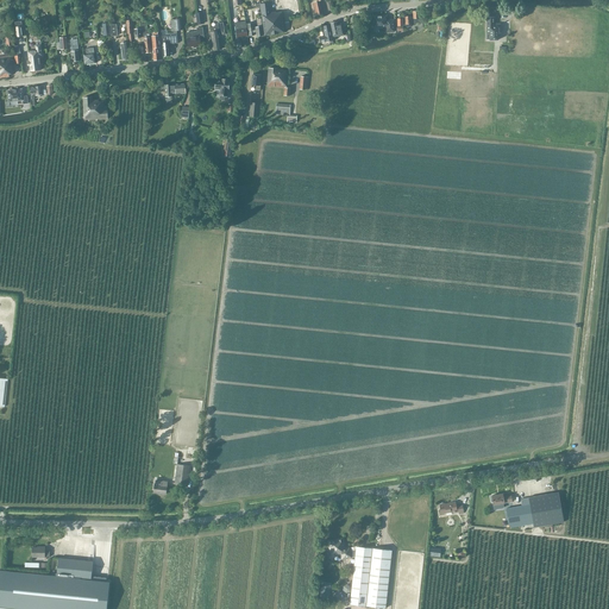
[(315,0),(316,1),(313,2),(315,16),(322,14),(320,1),(324,0),(322,0),(315,0)]
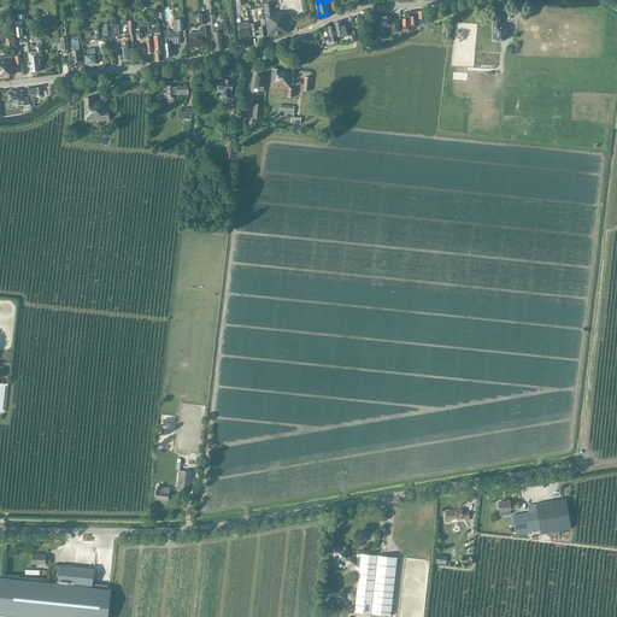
[(274,3),(264,4),(268,36),(288,33),(286,13),(280,13),(280,12),(275,13),(274,3)]
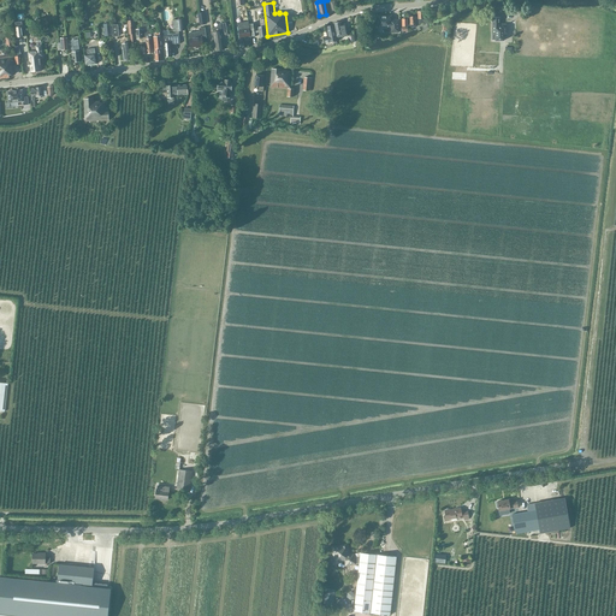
[(424,11),(418,11),(418,16),(410,17),(410,25),(416,24),(416,23),(425,22),(424,11)]
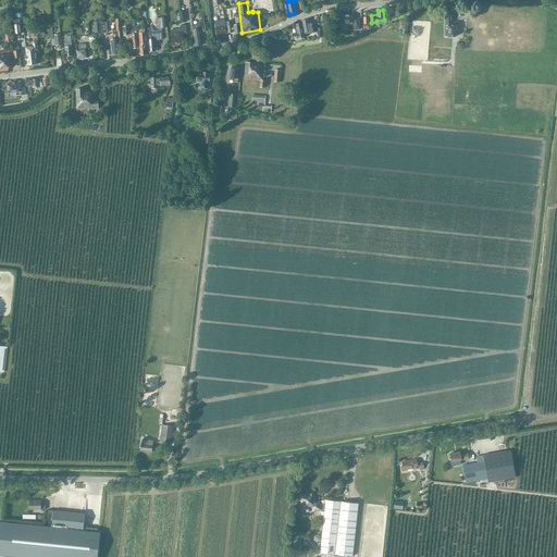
[(354,14),(341,15),(341,26),(354,25),(354,29),(361,29),(360,19),(357,19),(357,17),(355,16),(354,16),(354,14)]
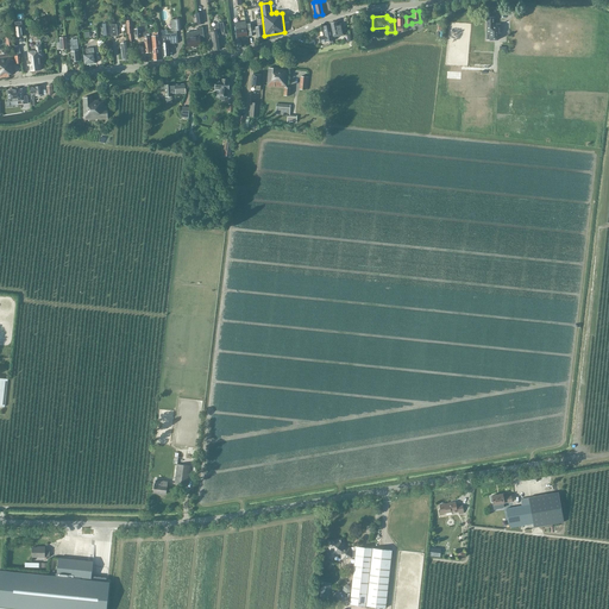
[(487,17),(487,41),(497,41),(497,33),(501,33),(501,24),(494,24),(494,17),(487,17)]
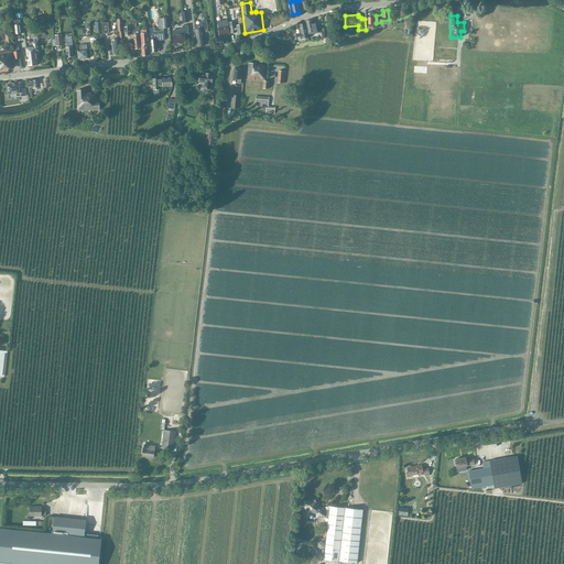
[(218,22),(219,33),(223,32),(223,34),(229,33),(227,20),(218,22)]
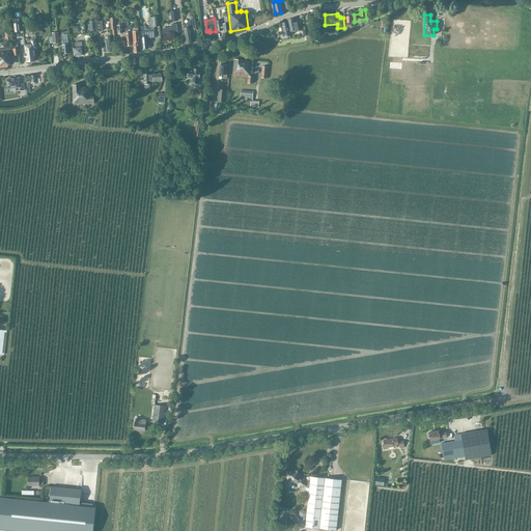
[(295,22),(294,19),(288,20),(290,33),(301,31),(298,21),(295,22)]
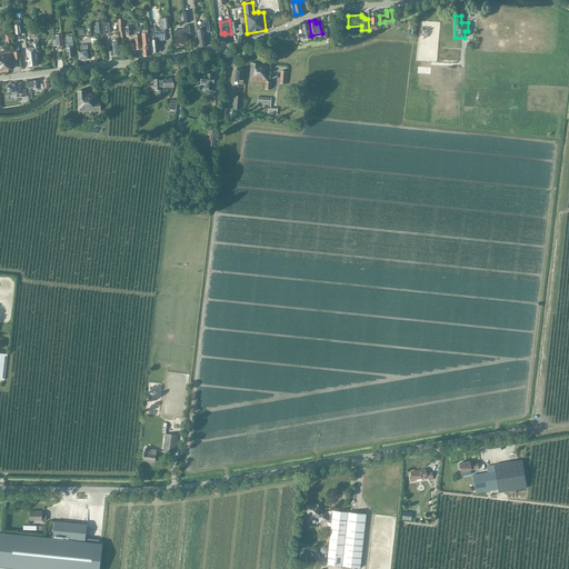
[(198,30),(197,30),(196,30),(197,37),(198,37),(200,48),(207,47),(205,33),(210,32),(208,21),(202,22),(202,26),(197,27),(198,30)]
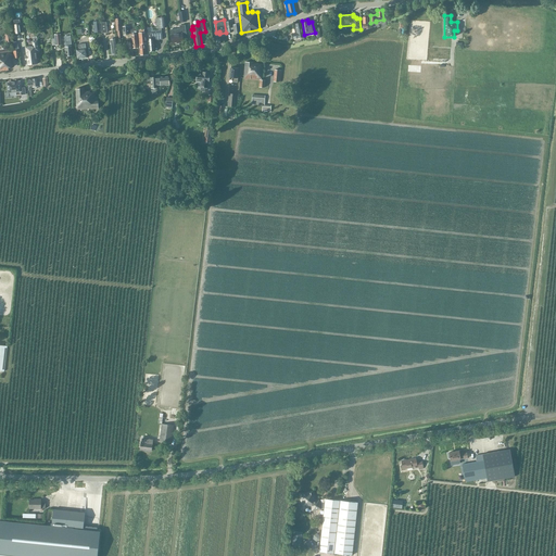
[(304,37),(303,32),(301,23),(295,24),(297,33),(292,34),(293,39),(298,38),(304,37)]
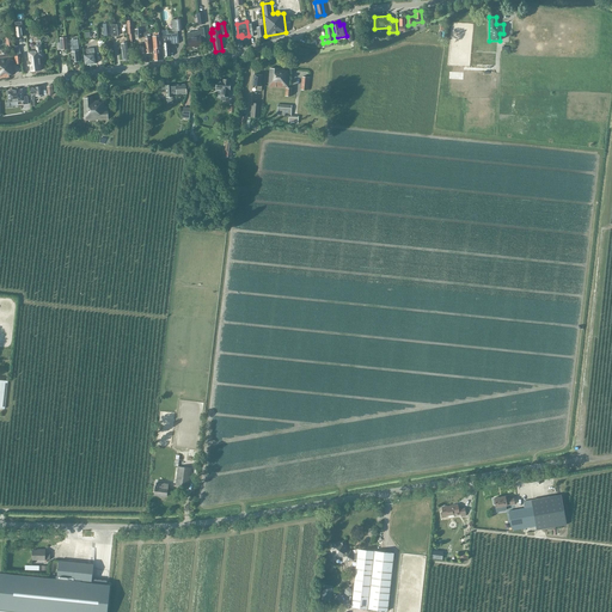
[(199,31),(188,32),(189,47),(197,46),(197,48),(202,47),(201,41),(206,41),(203,28),(197,28),(199,31)]
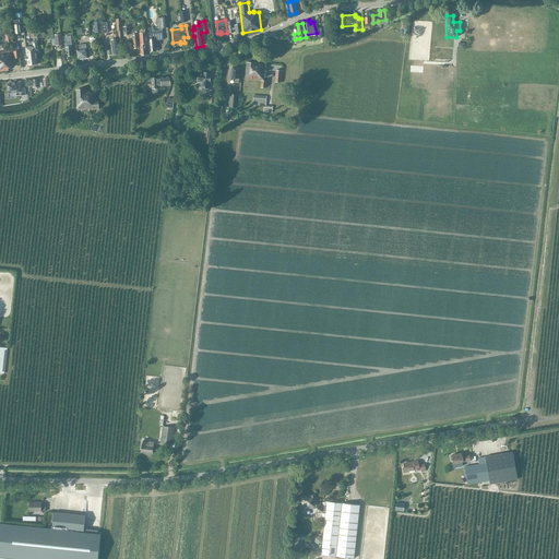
[(130,35),(133,35),(134,48),(139,48),(137,30),(129,30),(130,34),(130,35)]
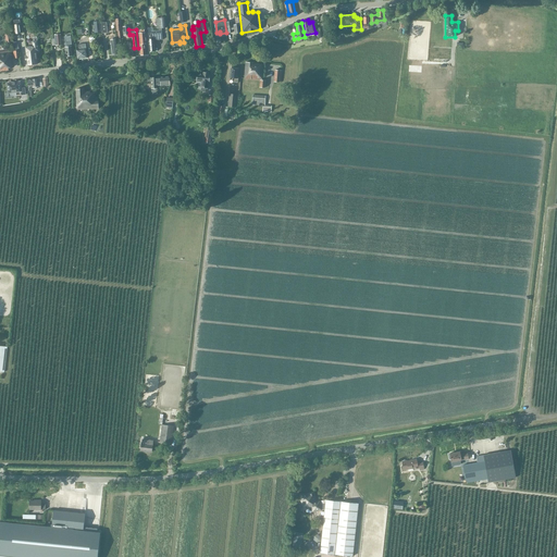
[(148,34),(150,51),(156,51),(155,40),(163,39),(162,33),(148,34)]
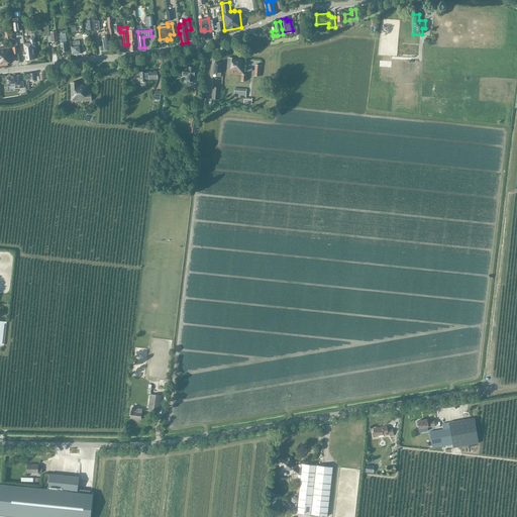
[(48,36),(48,42),(52,42),(58,41),(57,31),(50,32),(50,36),(48,36)]
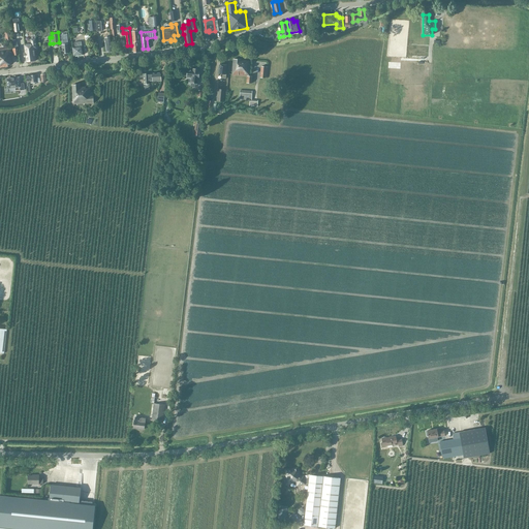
[(106,52),(113,51),(111,37),(104,37),(104,39),(103,40),(104,41),(105,41),(106,52)]
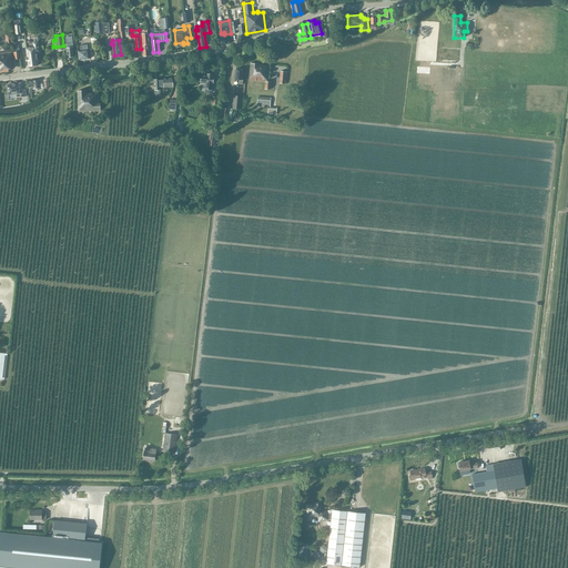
[(28,57),(26,57),(26,58),(27,61),(26,61),(26,62),(28,62),(29,67),(39,66),(37,52),(39,52),(40,52),(39,51),(39,48),(39,47),(38,42),(34,42),(33,42),(34,48),(27,49),(28,57)]
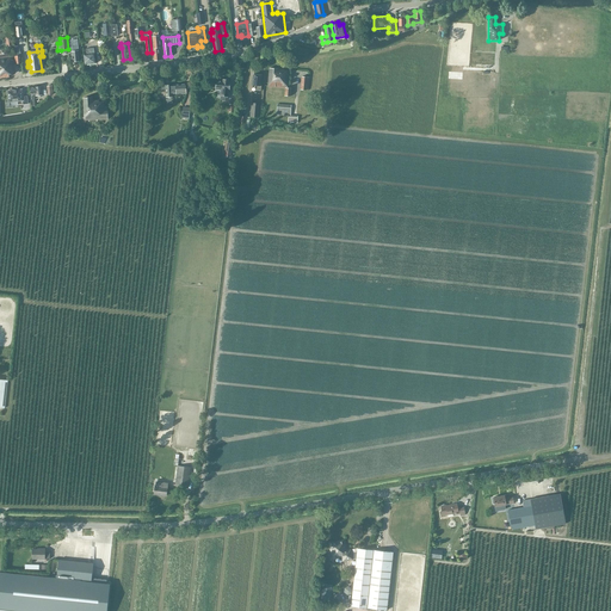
[(87,54),(84,55),(85,65),(97,63),(94,54),(94,48),(86,49),(87,54)]
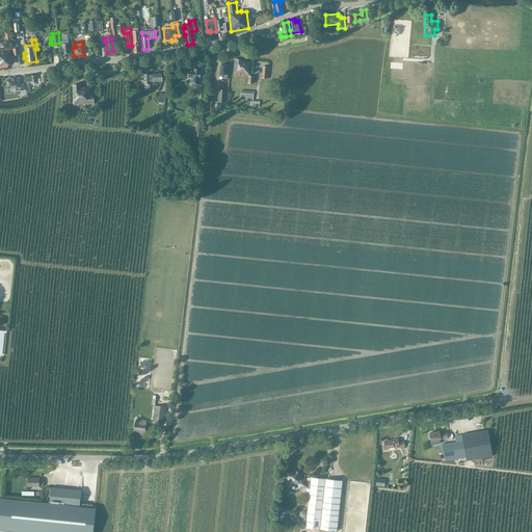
[(411,47),(411,59),(427,59),(427,56),(431,56),(432,48),(411,47)]
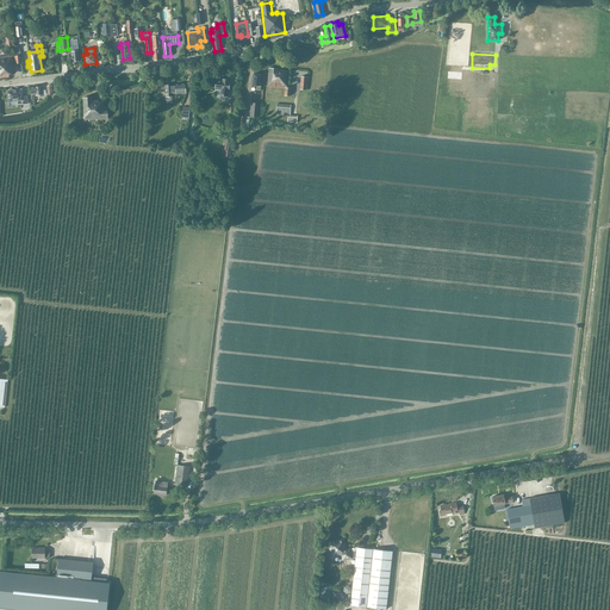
[(0,78),(10,76),(10,74),(14,74),(12,56),(0,56),(0,78)]
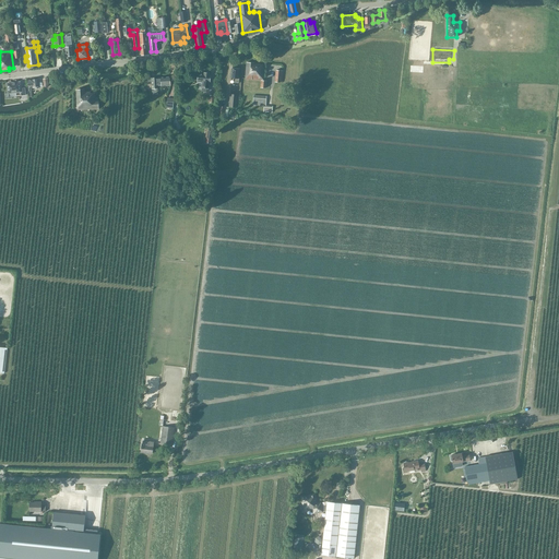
[(245,79),(261,80),(260,87),(265,87),(265,81),(262,80),(263,64),(260,64),(260,63),(246,62),(245,79)]
